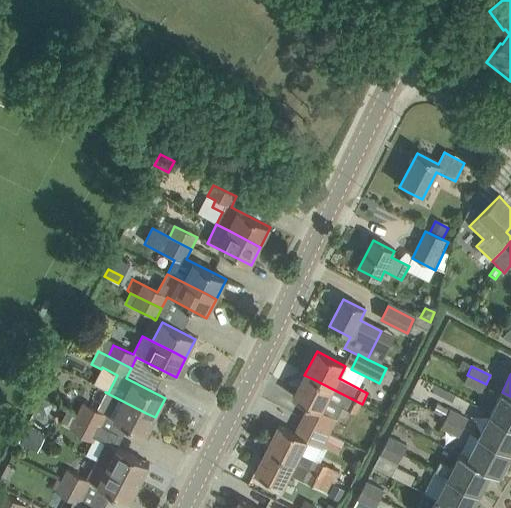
[(309,407),(301,421),(329,435),(343,408),(356,415),(362,404),(313,379),(304,375),(292,399),(309,407)]
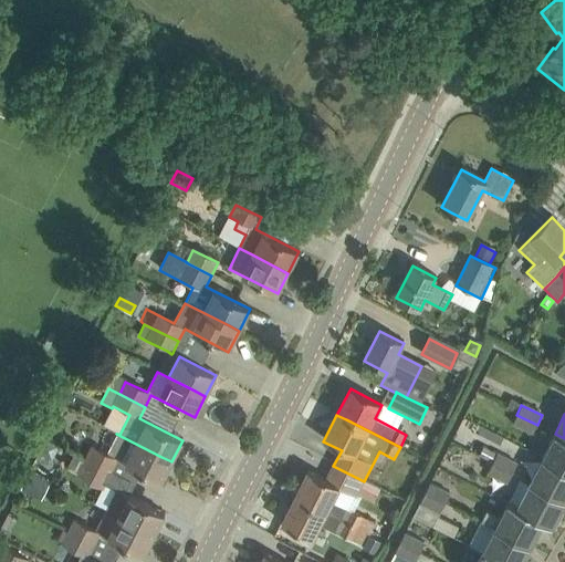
[(532,435),(537,425),(516,415),(511,424),(532,435)]
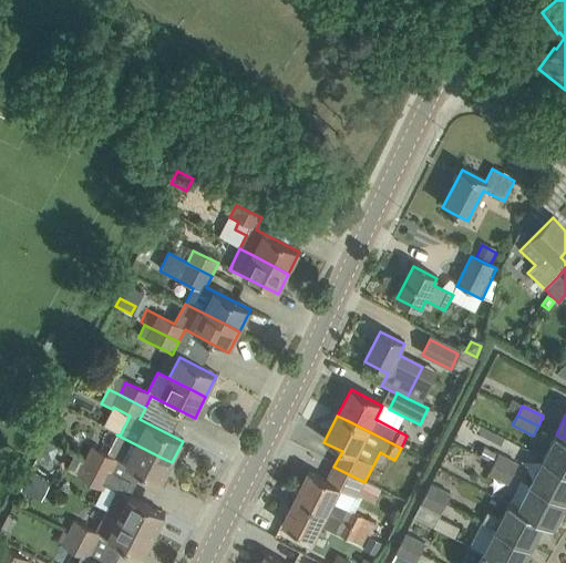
[(92,448),(85,460),(112,473),(135,485),(141,473),(161,484),(172,462),(162,458),(116,434),(106,456),(92,448)]
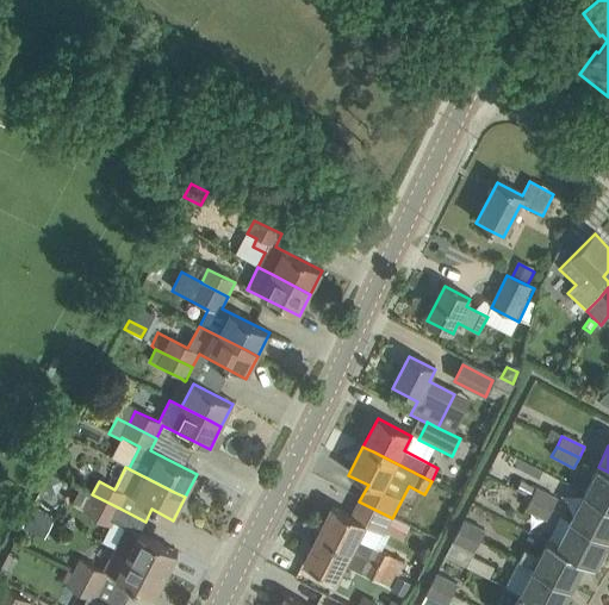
[(608,472),(598,467),(585,494),(608,506),(608,472)]
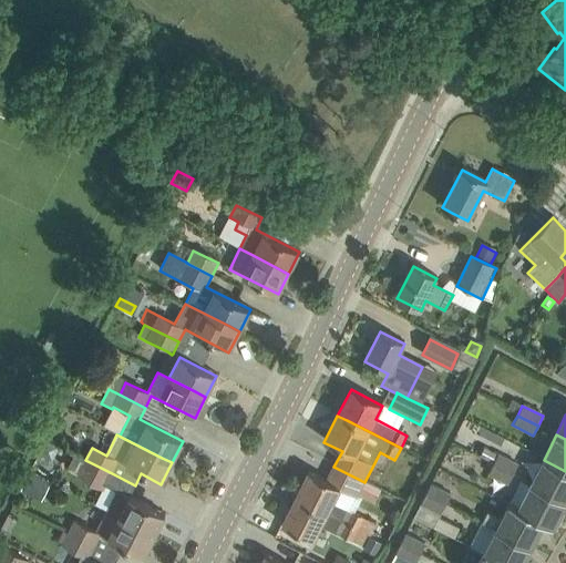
[(479,458),(493,466),(498,457),(483,449),(479,458)]
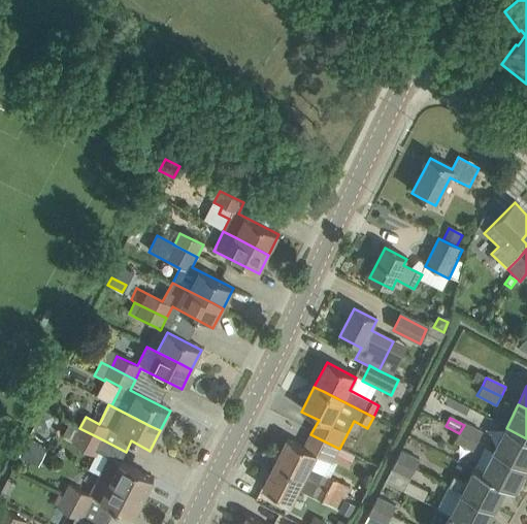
[(464,425),(459,433),(478,443),(483,433),(464,423),(464,425)]
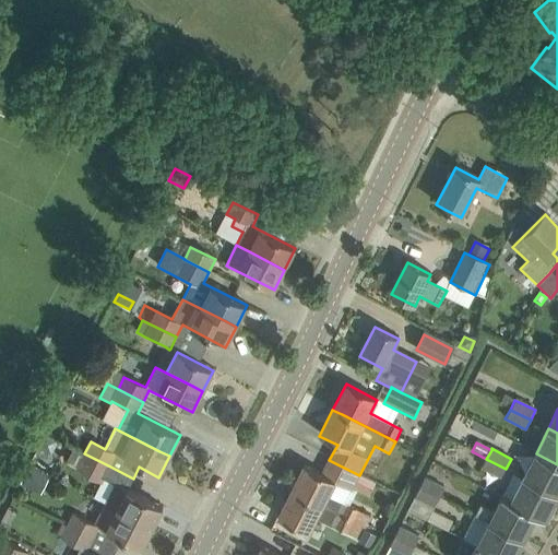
[(78,468),(84,455),(73,449),(67,462),(78,468)]
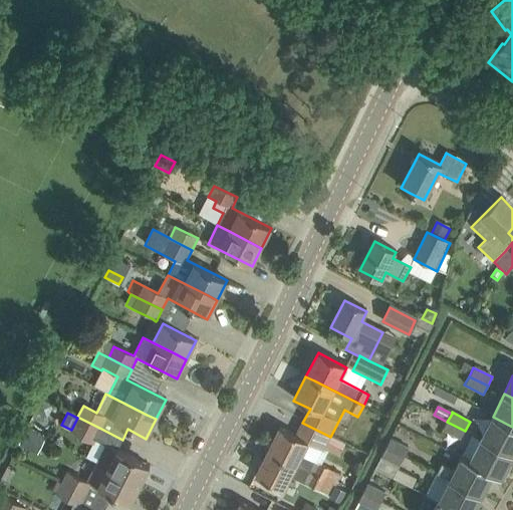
[(101,429),(77,417),(77,418),(71,430),(69,434),(93,445),(95,440),(105,446),(96,464),(131,482),(140,486),(150,467),(117,451),(122,440),(101,429)]
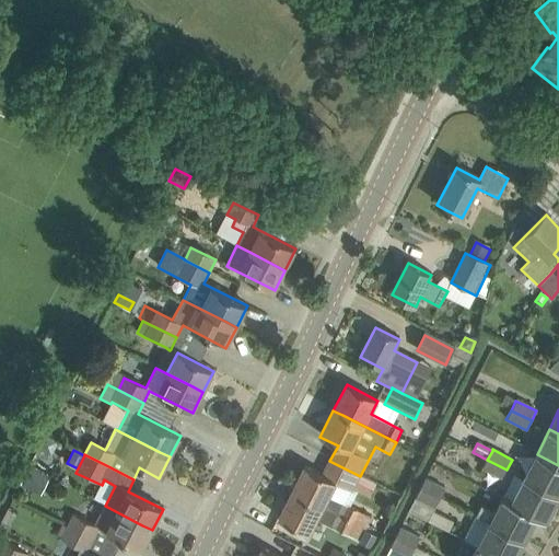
[(525,477),(524,479),(549,491),(558,496),(558,495),(558,465),(537,454),(525,477)]
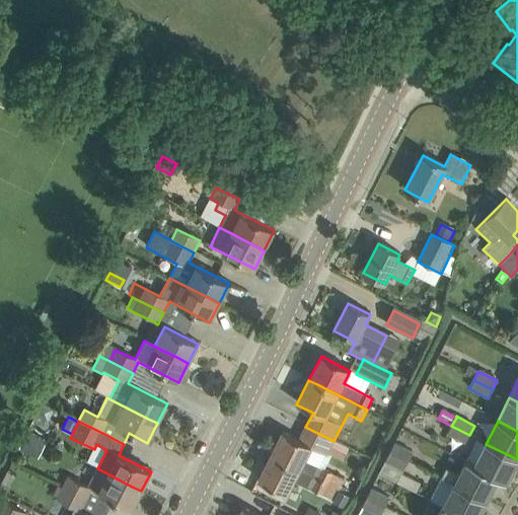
[(469,435),(451,426),(446,435),(464,445),(469,435)]
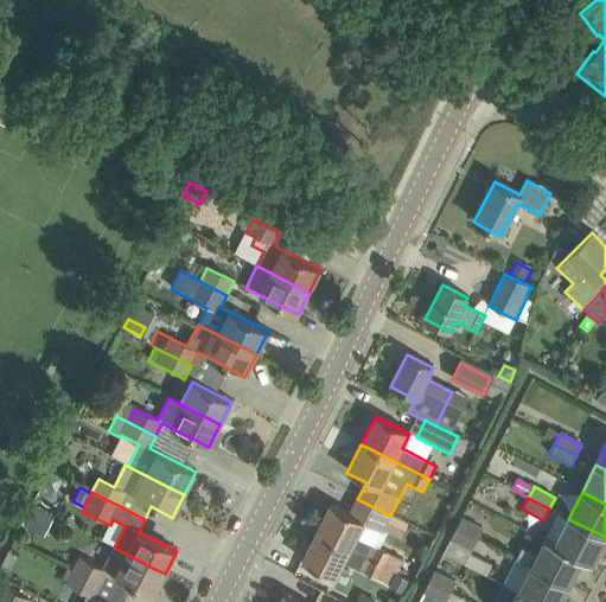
[(326,538),(396,574),(402,562),(357,538),(364,523),(382,532),(390,516),(357,499),(349,516),(330,505),(316,533),(326,538)]
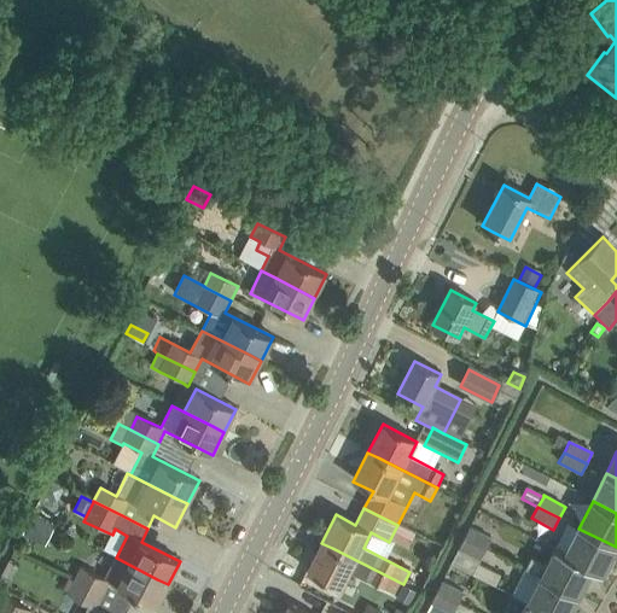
[(36,544),(46,524),(31,517),(21,537),(36,544)]
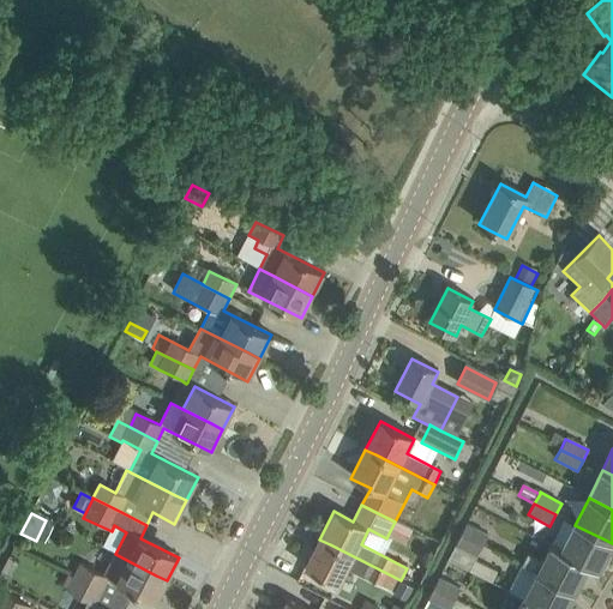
[(588,566),(599,571),(600,567),(604,570),(610,556),(607,555),(612,543),(602,538),(575,525),(576,523),(575,522),(560,550),(552,546),(551,547),(589,566),(588,566)]
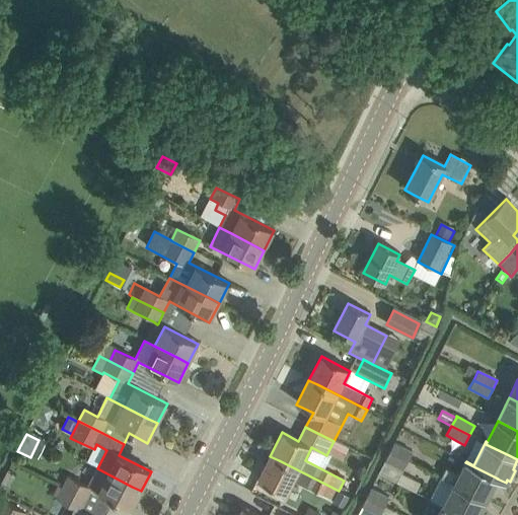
[(394,443),(390,452),(408,461),(412,452),(394,443)]
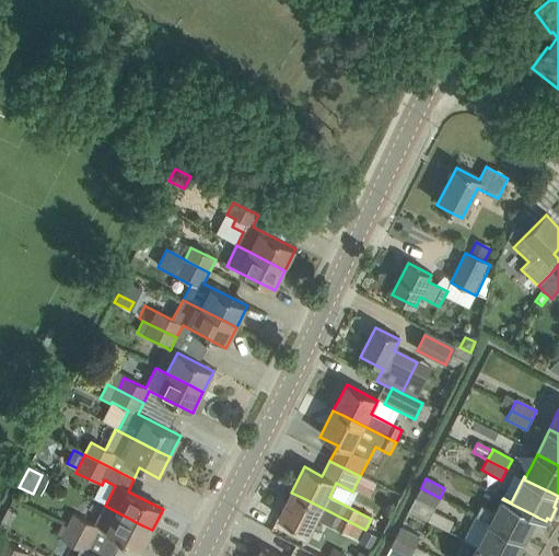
[(440,498),(421,488),(416,499),(434,509),(440,498)]
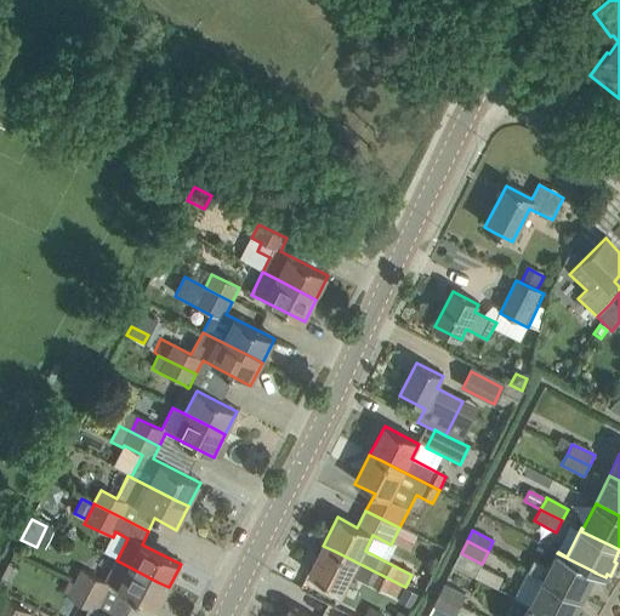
[(323,546),(308,575),(343,593),(352,576),(399,600),(405,587),(334,551),(323,546)]
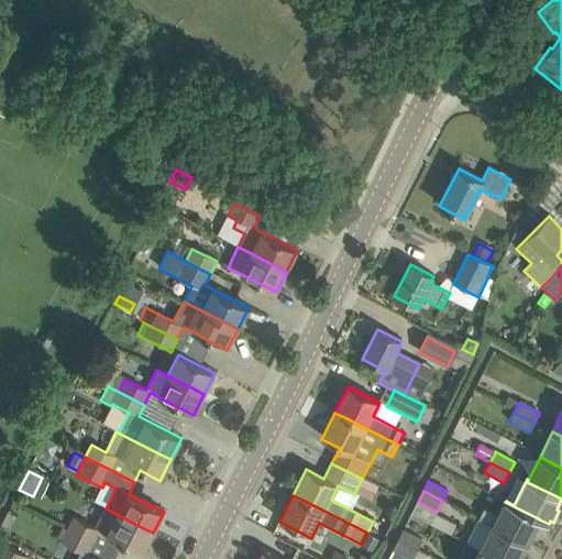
[(493,526),(527,544),(539,519),(540,519),(505,502),(498,516),(484,510),(478,522),(492,527),(493,526)]
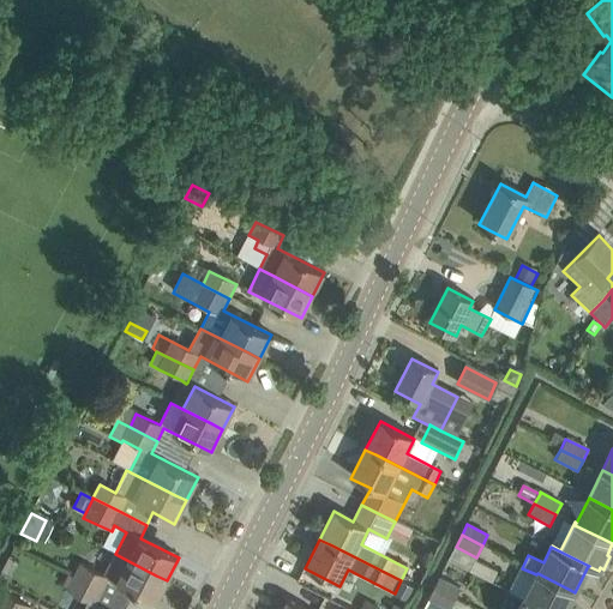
[(497,573),(454,552),(448,562),(492,584),(497,573)]
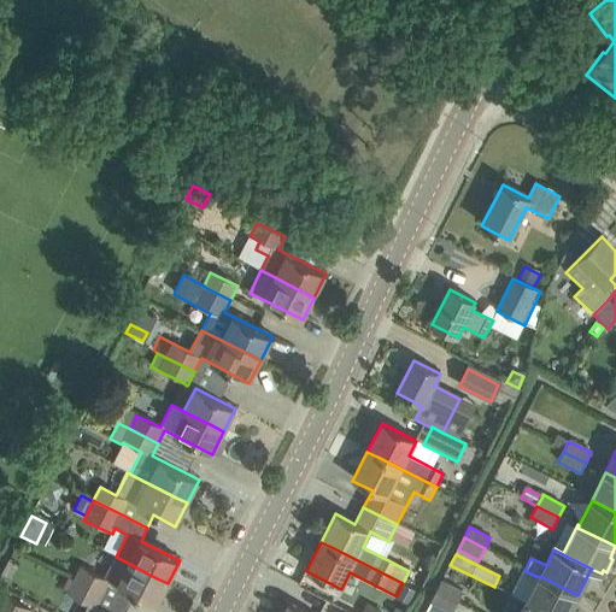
[(81,568),(74,581),(103,595),(109,582),(156,606),(168,583),(157,578),(116,557),(104,580),(81,568)]
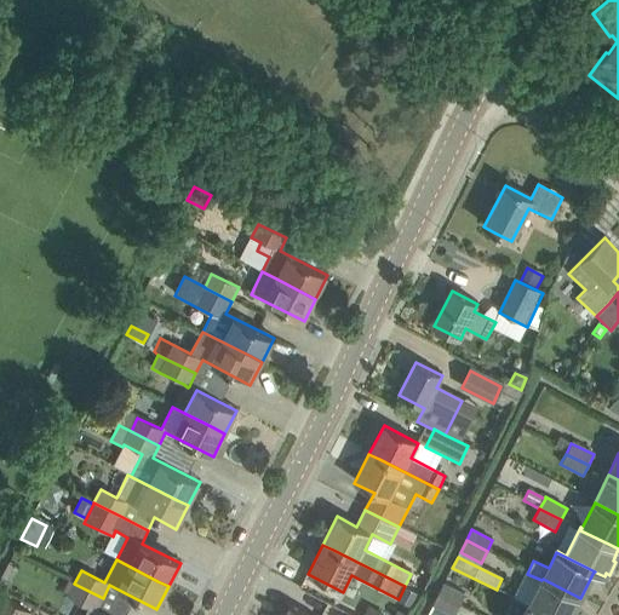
[(572,614),(580,598),(543,579),(542,580),(527,574),(514,598),(529,607),(545,614),(572,614)]
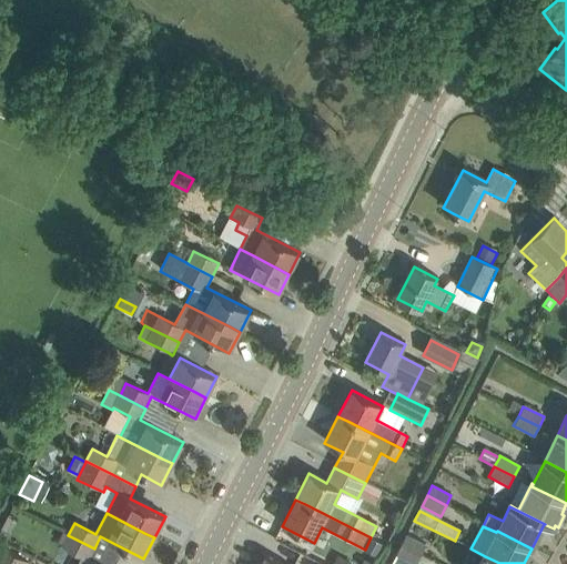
[(94,549),(68,535),(62,549),(82,559),(80,563),(93,563),(88,561),(94,549)]
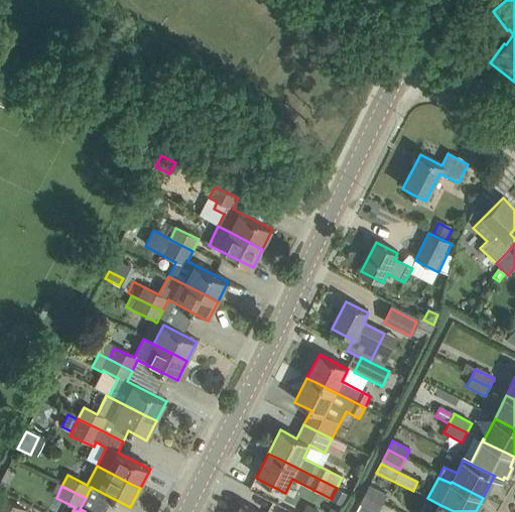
[(369,486),(364,496),(382,505),(387,496),(369,486)]
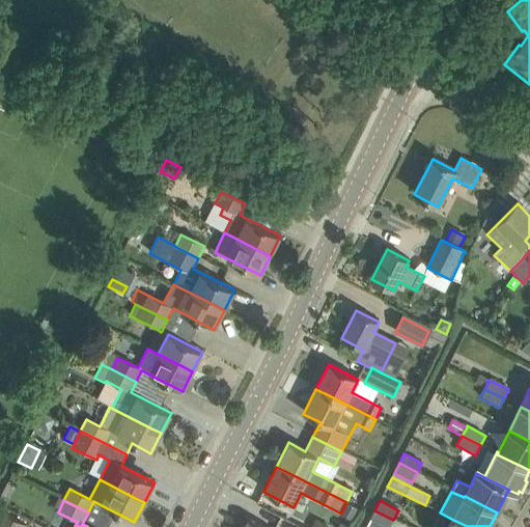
[(345,504),(341,514),(339,512),(338,516),(353,523),(359,510),(345,504)]
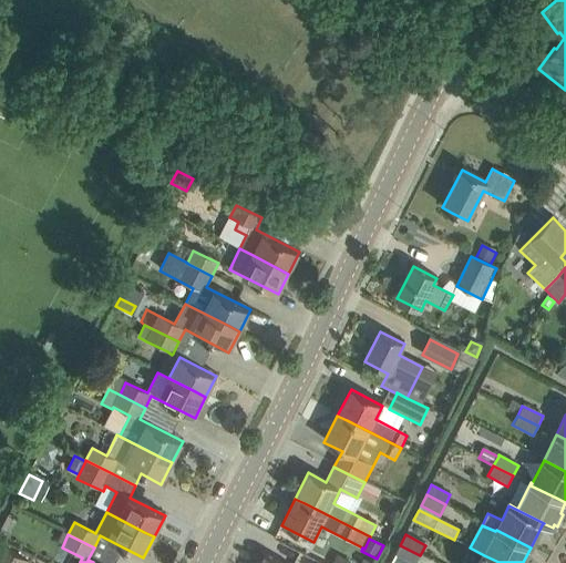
[(420,555),(400,545),(394,555),(408,562),(417,562),(420,555)]
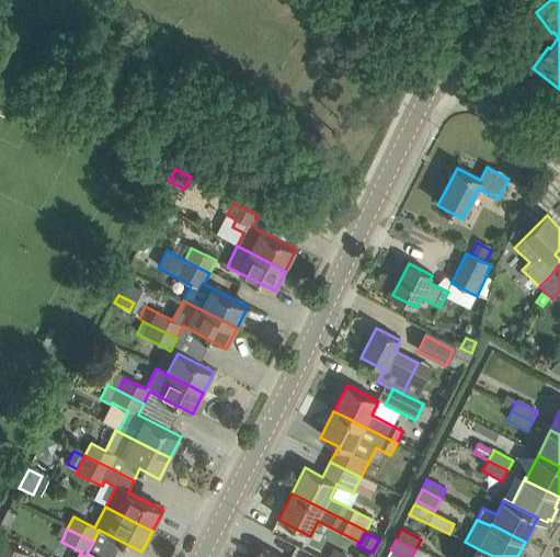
[(26,556),(1,543),(0,544),(0,556),(26,556)]
